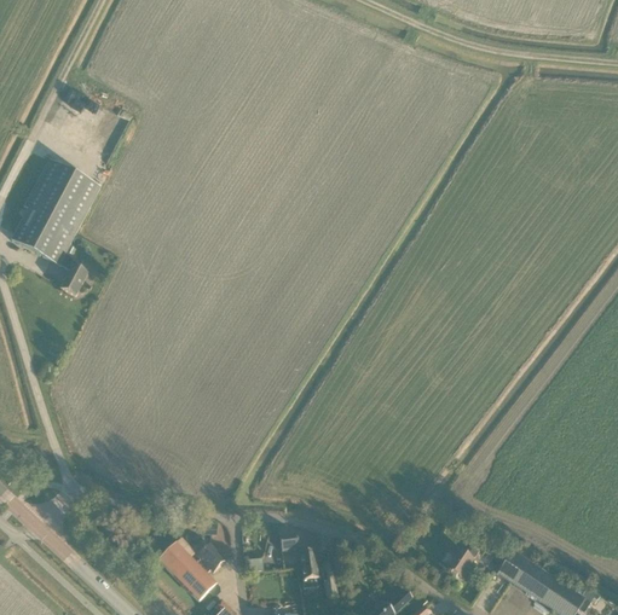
[(29,209),(12,241),(58,265),(70,271),(62,288),(76,296),(88,273),(80,268),(84,261),(67,253),(102,187),(51,161),(26,207),(29,209)]
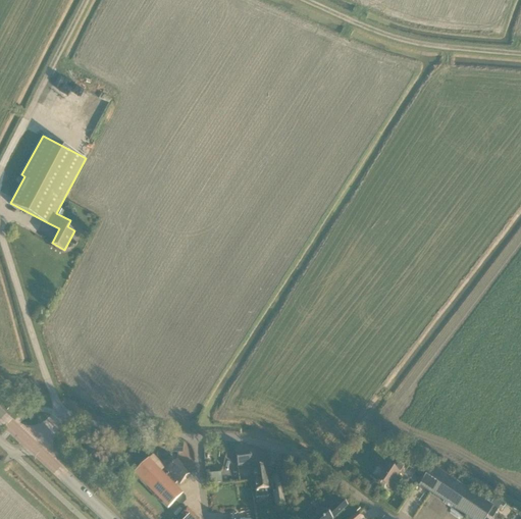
[(251,451),(237,453),(239,465),(253,463),(251,451)]
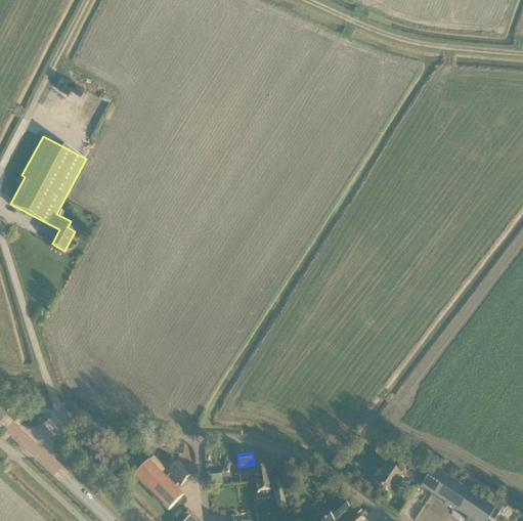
[(269,467),(270,467),(271,478),(272,488),(273,488),(275,496),(277,507),(286,506),(282,484),(285,484),(284,477),(279,478),(277,466),(278,466),(277,454),(268,457),(269,467)]
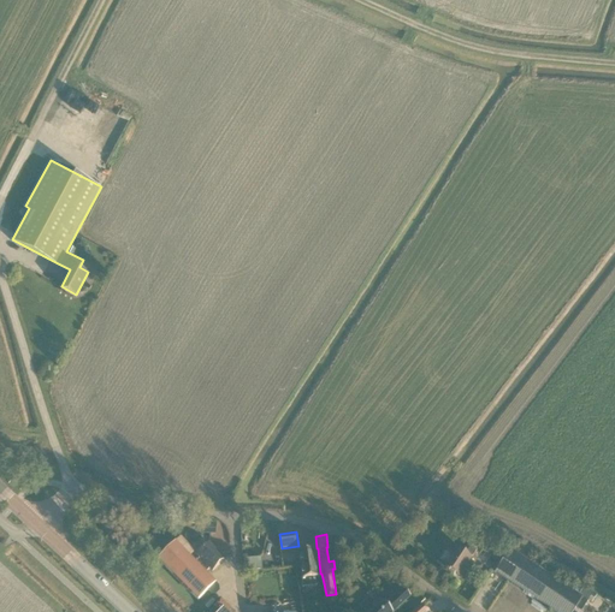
[(214,592),(218,588),(219,586),(216,582),(217,581),(206,570),(196,560),(190,554),(176,540),(159,557),(199,598),(208,588),(212,592),(214,592)]
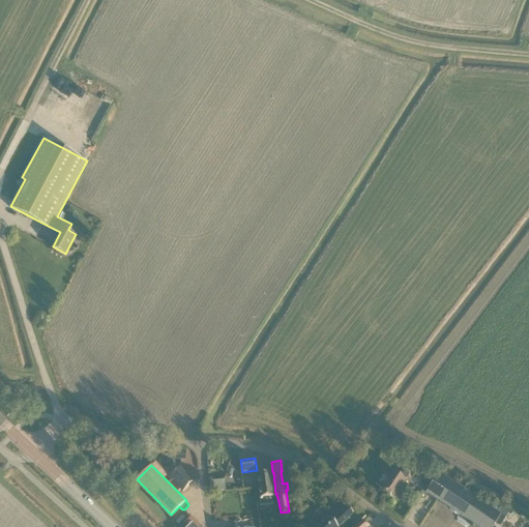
[(170,476),(172,478),(169,482),(177,491),(181,488),(183,490),(194,479),(180,467),(170,476)]
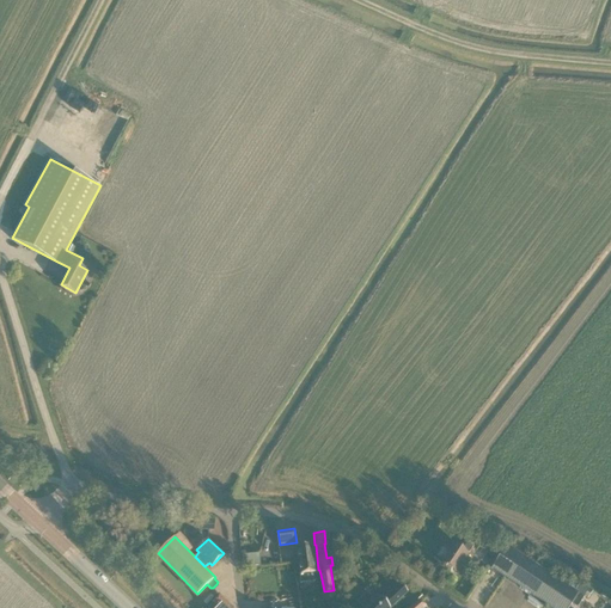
[(443,562),(457,571),(474,545),(469,541),(463,550),(454,544),(443,562)]
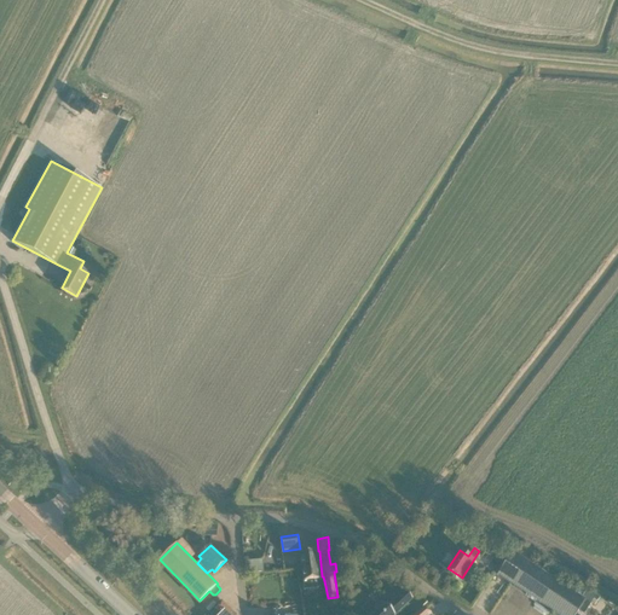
[(317,551),(300,553),(304,580),(321,578),(317,551)]
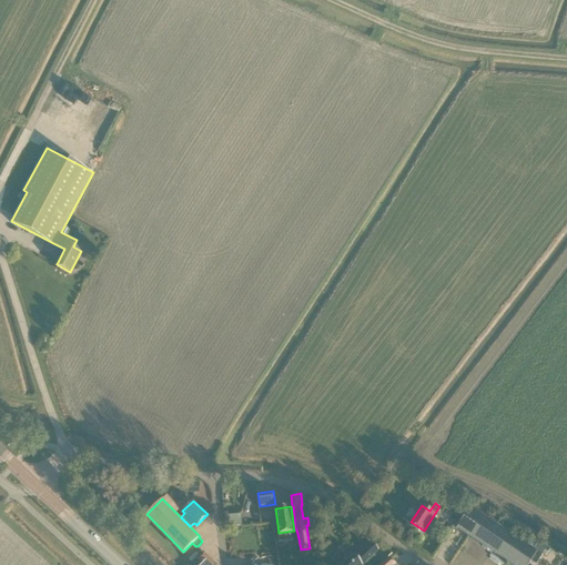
[(471,506),(457,527),(514,564),(527,564),(532,560),(537,551),(529,546),(471,506)]
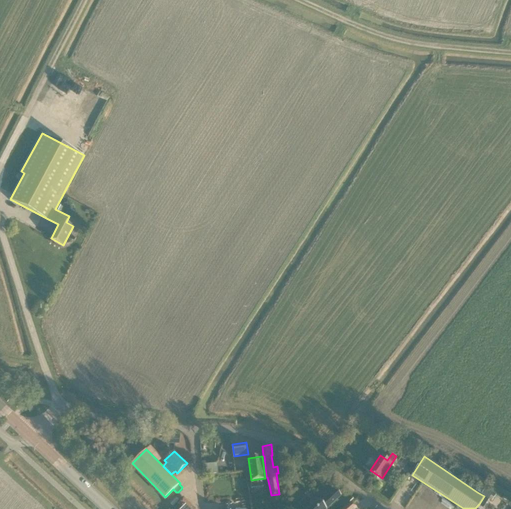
[(206,462),(207,473),(220,471),(218,460),(206,462)]
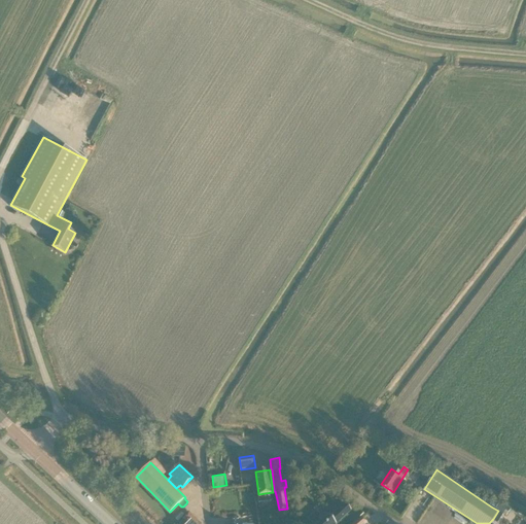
[(494,501),(491,507),(498,511),(499,511),(503,514),(506,515),(511,509),(500,502),(498,504),(494,501)]
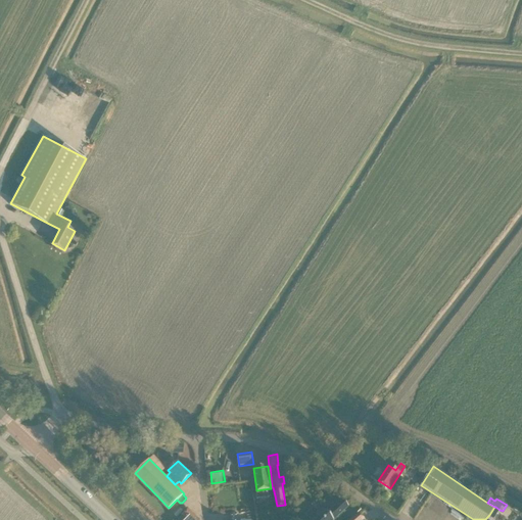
[(333,519),(349,505),(344,500),(329,514),(326,510),(315,519),(333,519)]
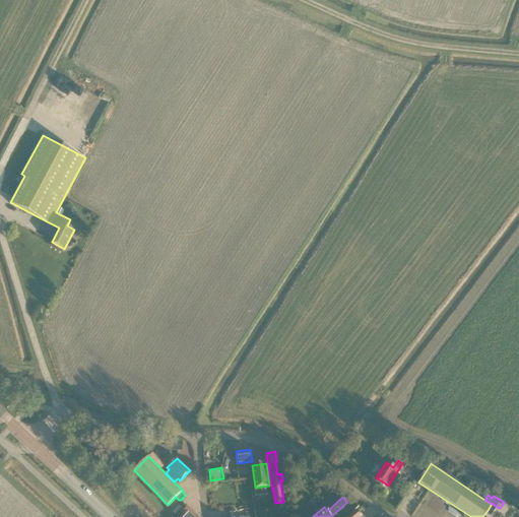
[(179,516),(199,516),(188,506),(181,512),(178,516),(179,516)]
